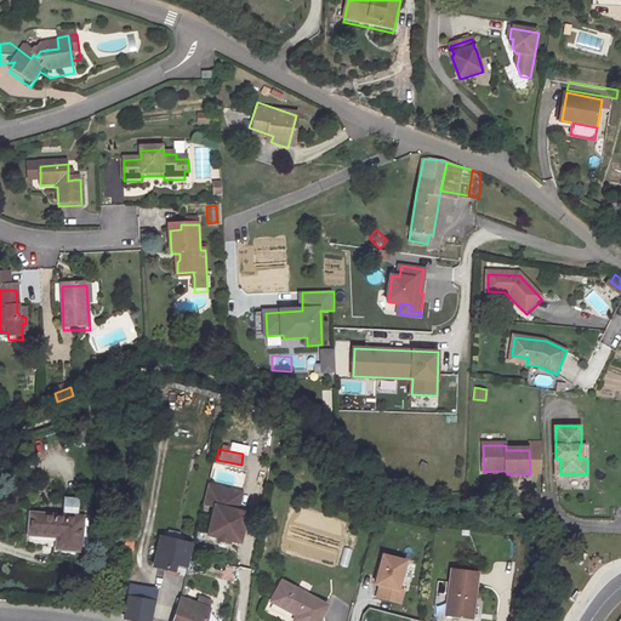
[(206,482),(203,500),(215,502),(209,530),(218,533),(218,536),(229,537),(231,535),(240,537),(246,508),(237,506),(240,489),(206,482)]
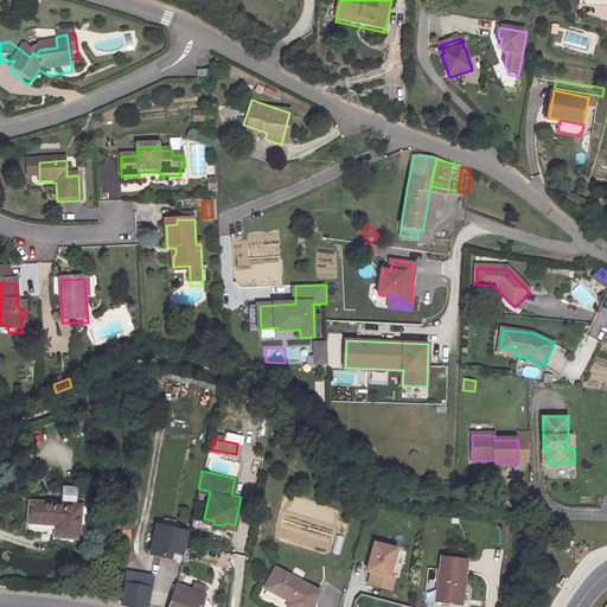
[(69,509),(23,505),(21,522),(46,524),(45,536),(66,538),(69,509)]
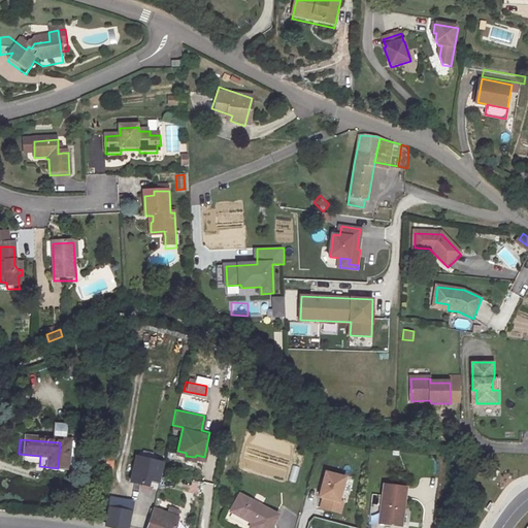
[(156,492),(161,467),(135,461),(130,486),(156,492)]
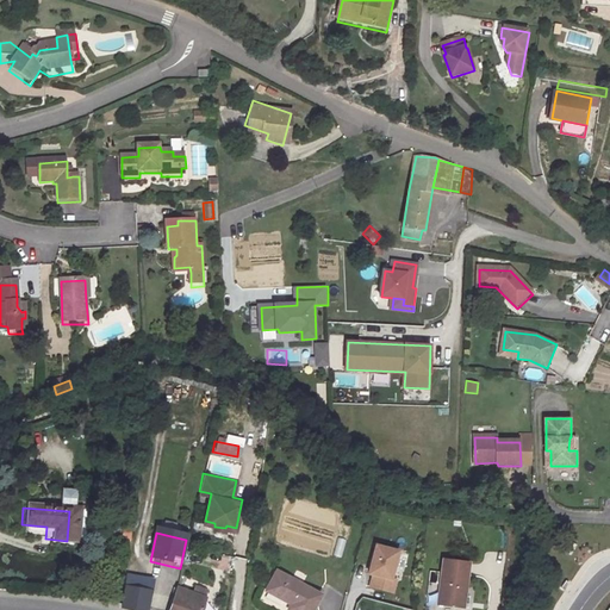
[(341,558),(344,540),(337,539),(334,556),(341,558)]
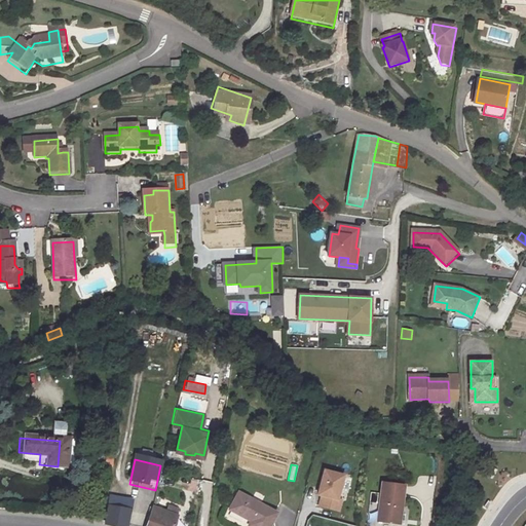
[(344,479),(325,474),(318,498),(323,499),(321,510),(340,514),(342,503),(339,502),(344,479)]
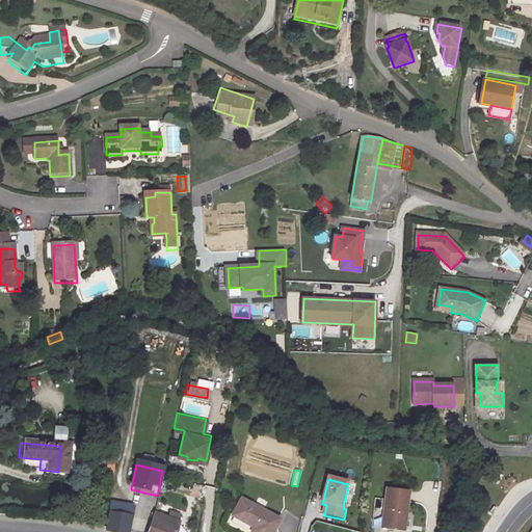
[(410,491),(389,489),(383,528),(405,531),(410,491)]
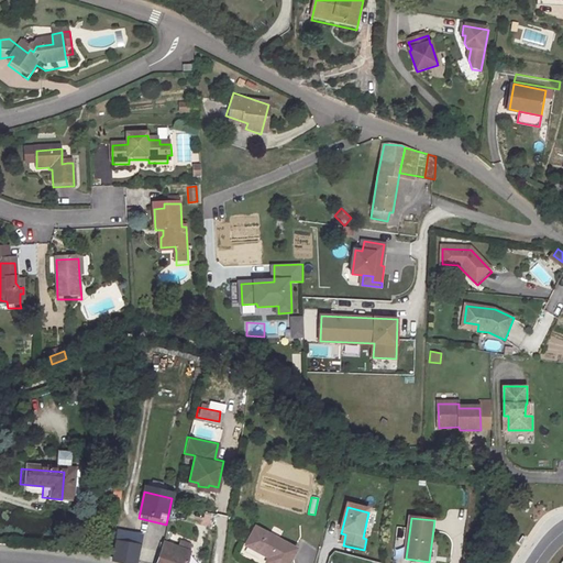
[(289,562),(295,551),(253,529),(244,547),(267,560),(265,562),(289,562)]
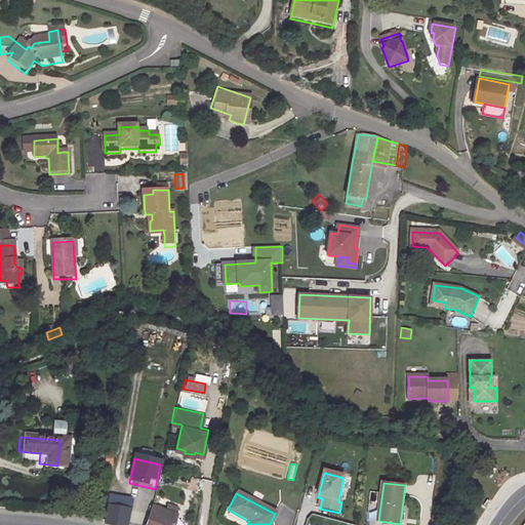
[(109,524),(128,524),(133,500),(113,497),(108,524),(109,524)]
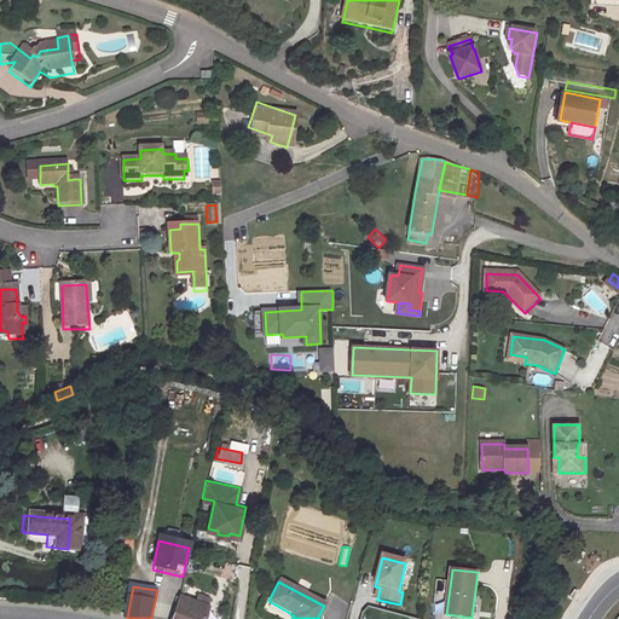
[(207,618),(208,618),(212,608),(209,608),(210,602),(201,600),(198,605),(183,600),(175,618),(207,618)]
